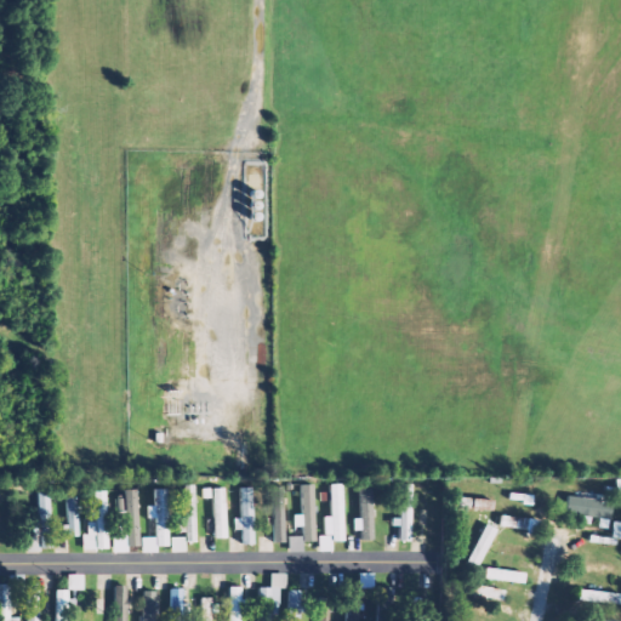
[(314,484),(301,484),(301,523),(302,523),(302,541),(315,541),(314,484)]
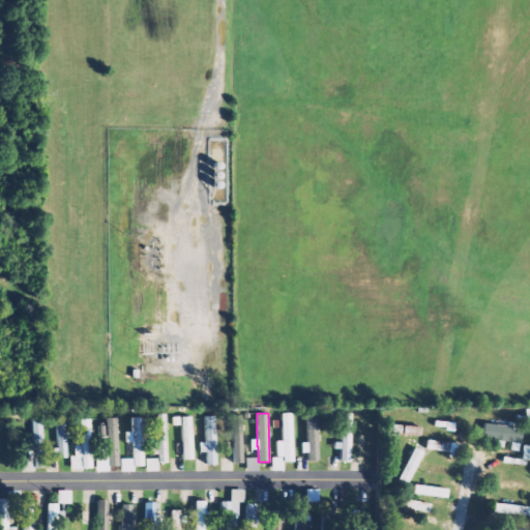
[(283,462),(292,462),(291,413),(281,413),(283,462)]
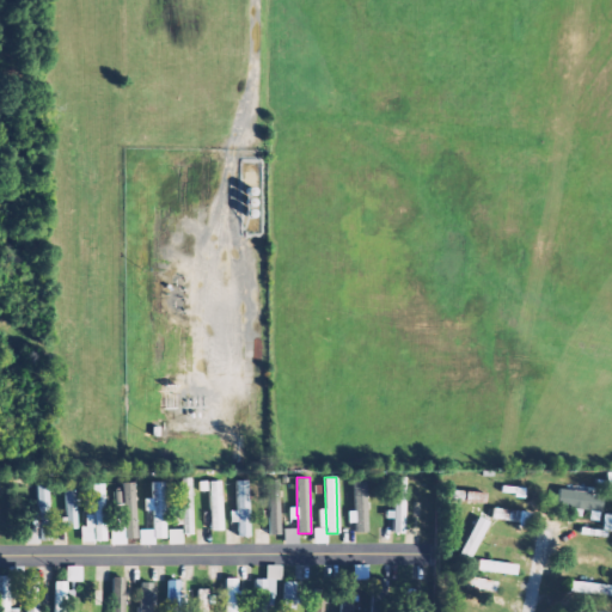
[(393,510),(390,510),(390,533),(405,533),(405,477),(393,477),(393,510)]
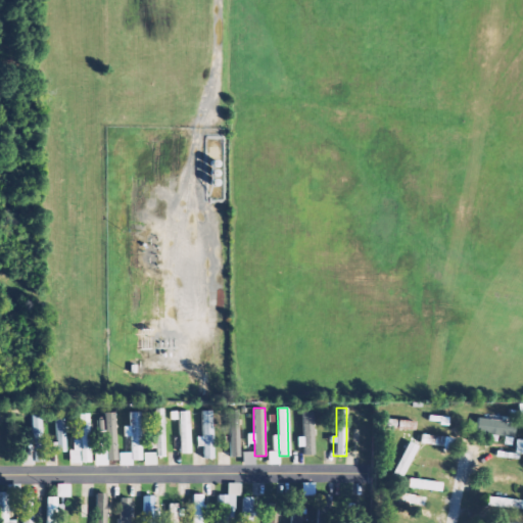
[(165,409),(155,409),(156,453),(144,453),(145,465),(157,465),(157,457),(167,457),(165,409)]
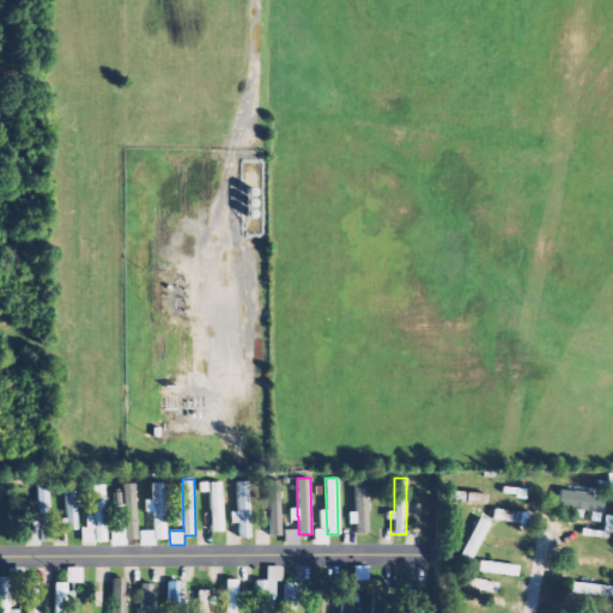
[(211,481),(212,532),(225,532),(224,481),(211,481)]
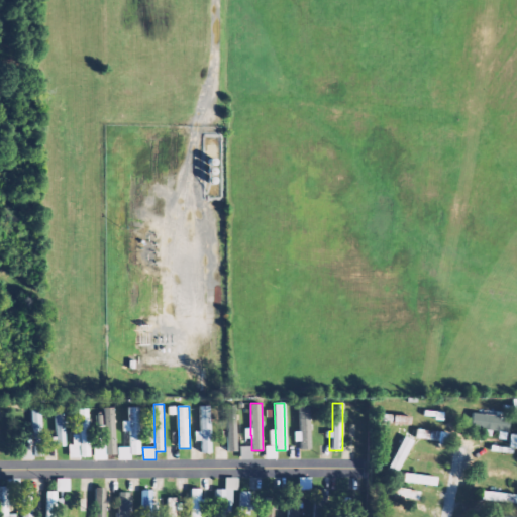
[(211,452),(210,406),(199,406),(201,453),(211,452)]
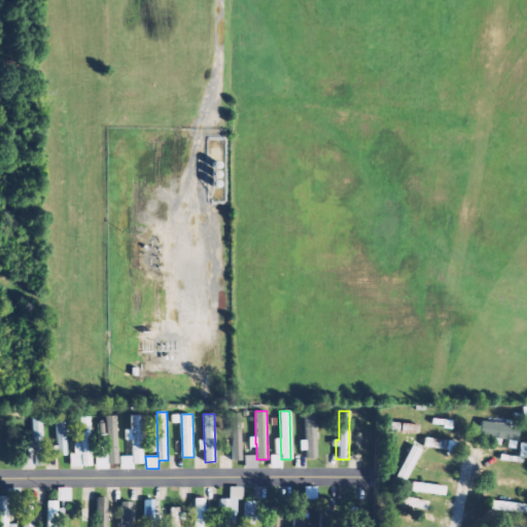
[(118,415),(106,415),(106,423),(100,423),(100,456),(96,456),(96,469),(109,469),(109,464),(118,464),(118,415)]
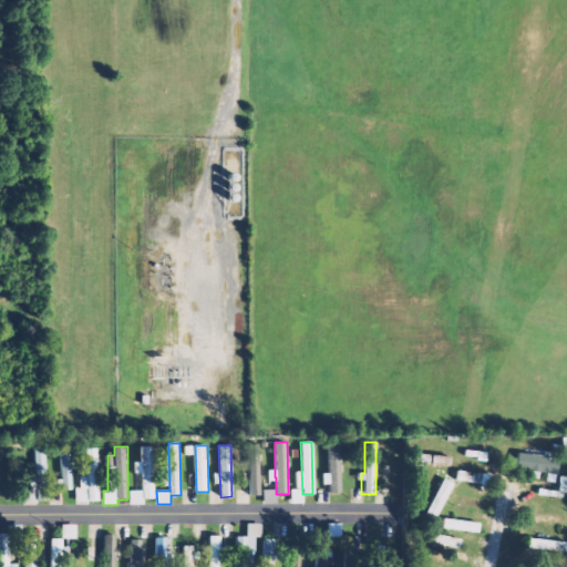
[(143,491),(129,491),(130,505),(144,504),(144,500),(155,498),(154,446),(142,446),(143,461),(136,461),(136,474),(143,474),(143,491)]
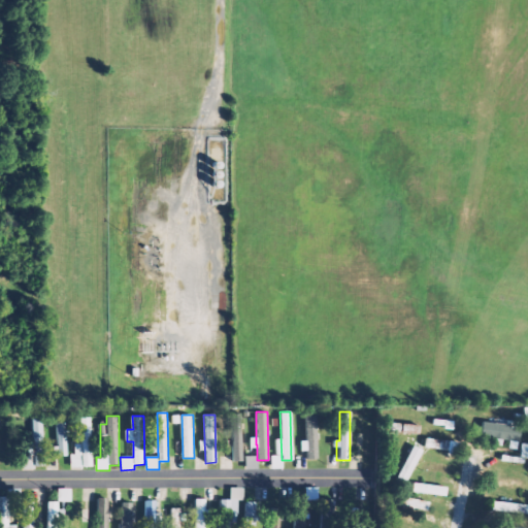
[(305,440),(299,440),(300,451),(306,451),(306,459),(318,458),(316,416),(304,416),(305,440)]
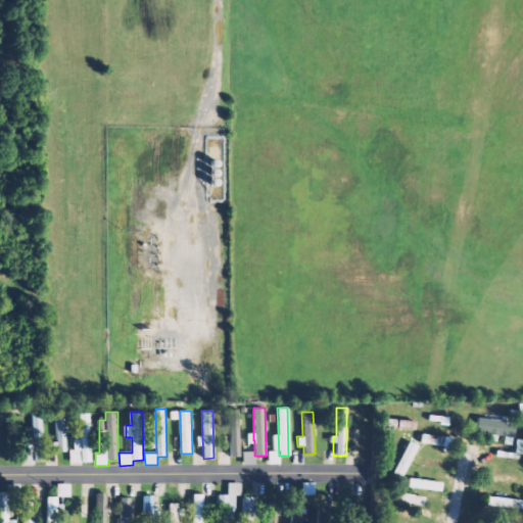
[(32,438),(27,438),(27,455),(21,455),(22,463),(45,463),(43,414),(32,414),(32,438)]
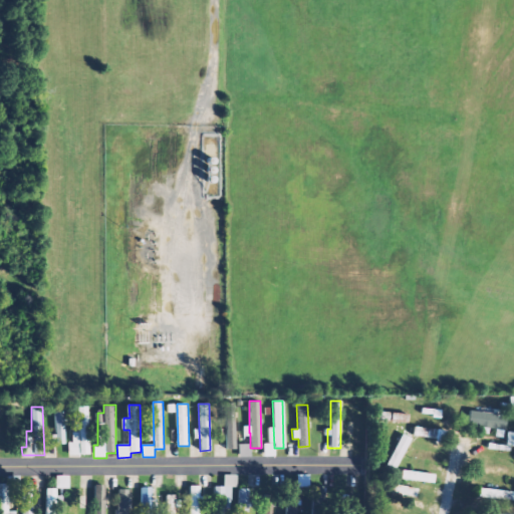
[(79,432),(72,432),(73,441),(68,441),(68,455),(90,455),(88,407),(78,407),(79,432)]
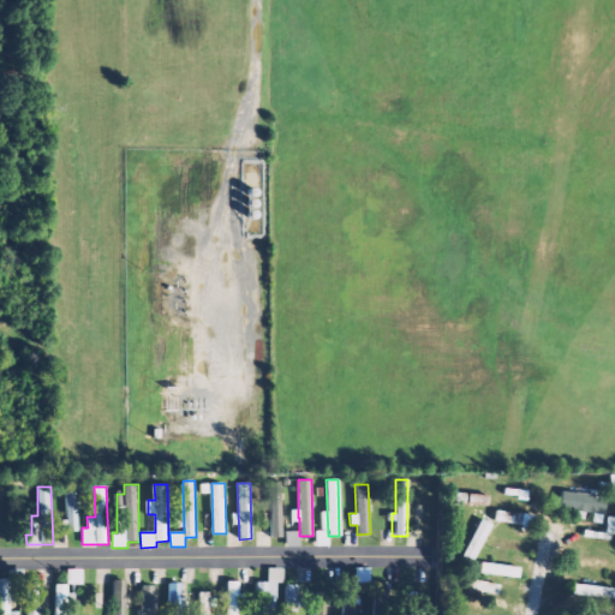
[(527,499),(527,489),(503,489),(503,497),(527,499)]
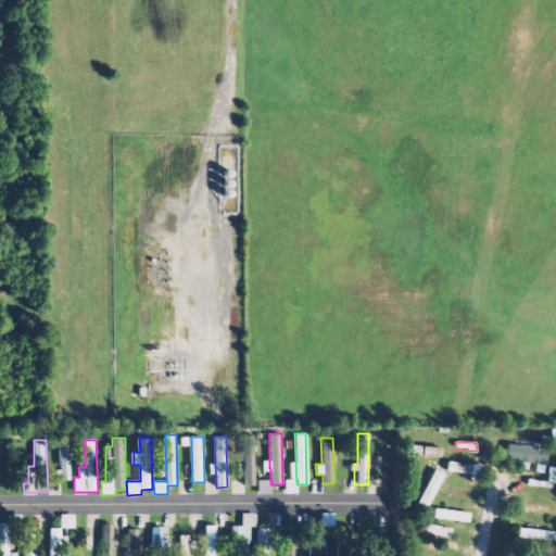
[(61,445),(62,480),(72,480),(70,445),(61,445)]
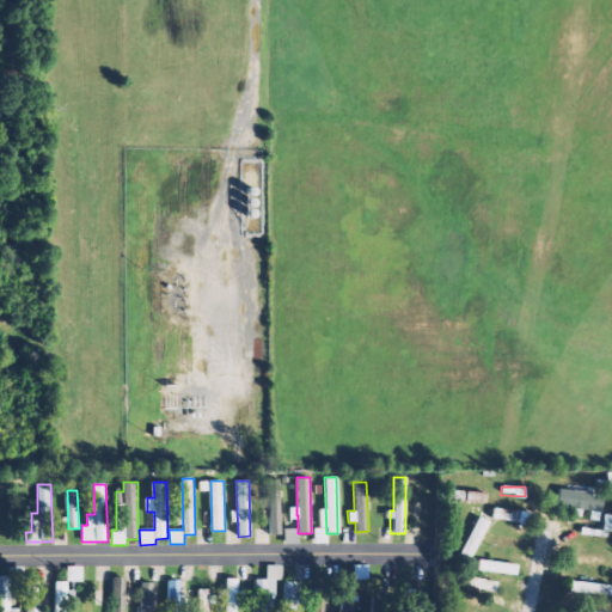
[(450,501),(485,501),(485,491),(450,491),(450,501)]
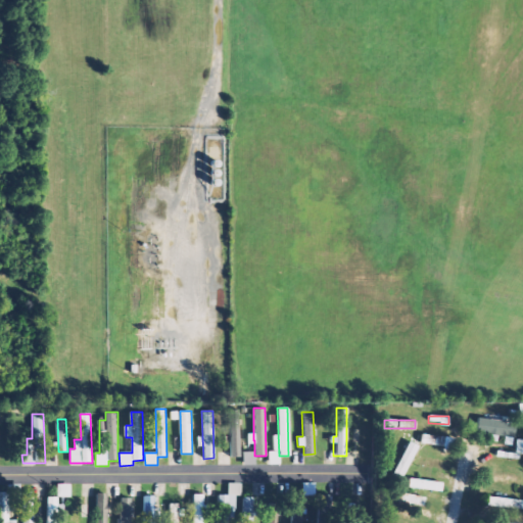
[(454,437),(421,435),(420,444),(453,446),(454,437)]
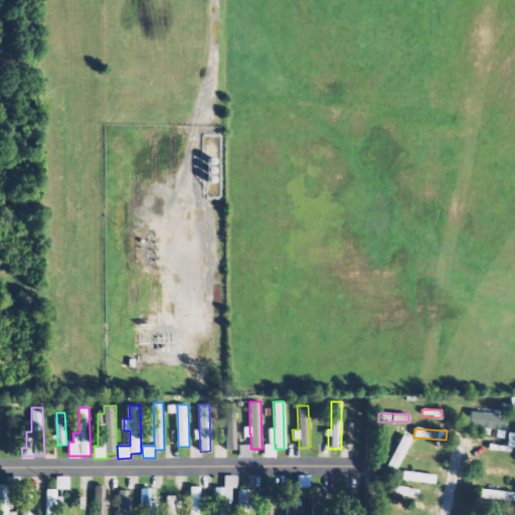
[(384,469),(394,473),(412,440),(402,435),(384,469)]
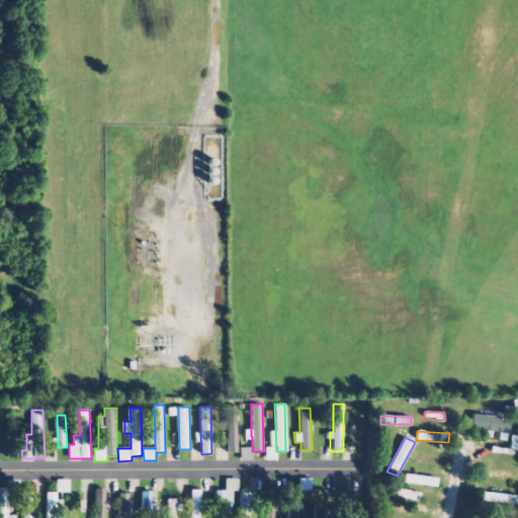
[(252,447),(240,447),(241,460),(252,460),(252,447)]
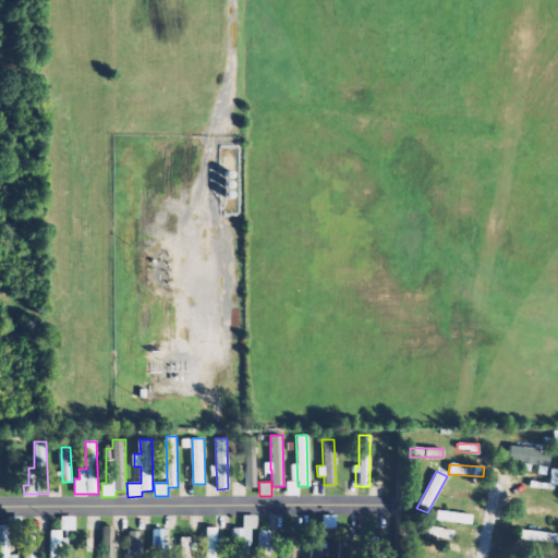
[(471,523),(471,513),(436,510),(435,520),(471,523)]
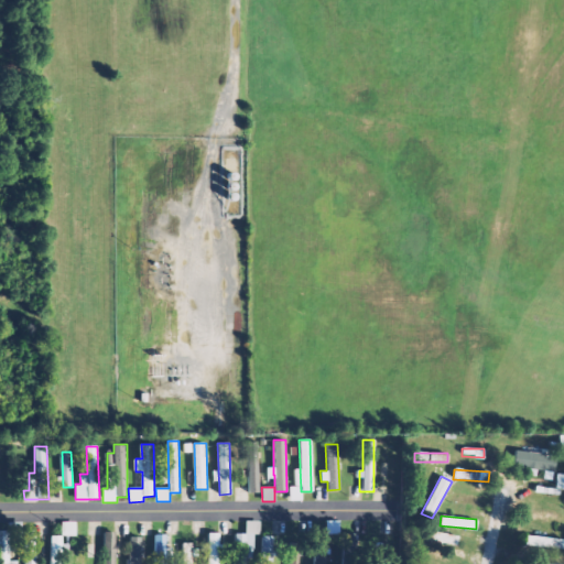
[(235,533),(234,563),(246,563),(247,557),(252,559),(253,533),(259,534),(259,521),(245,520),(245,533),(235,533)]
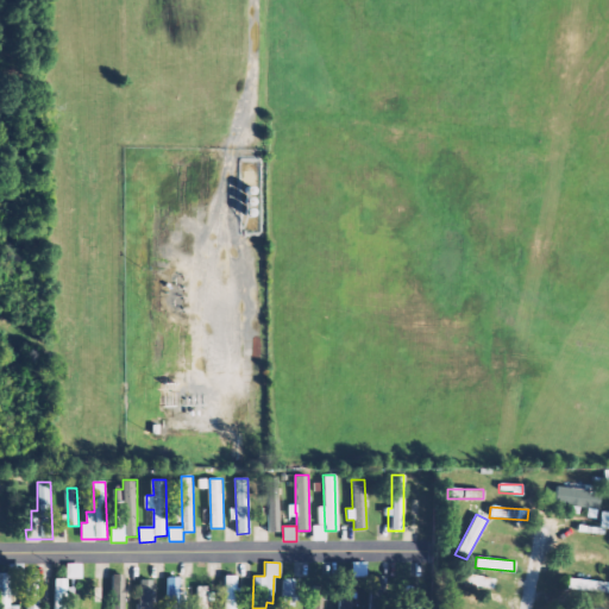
[(351,577),(366,577),(366,563),(351,562),(351,577)]
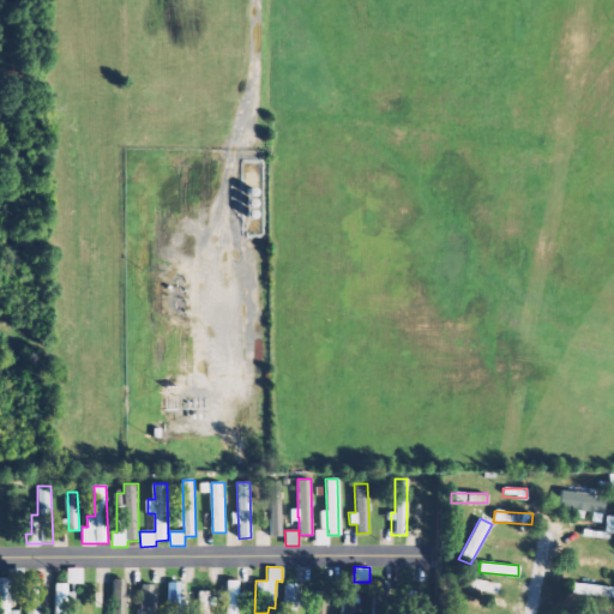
[(80,583),(82,569),(66,567),(66,583),(80,583)]
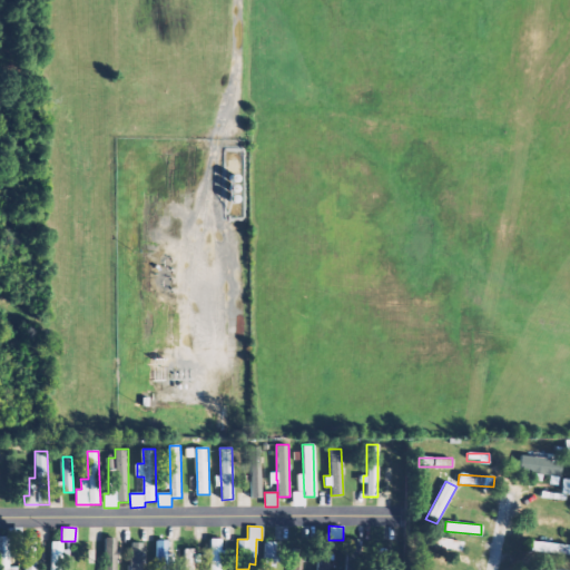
[(9,566),(18,566),(17,528),(8,528),(9,566)]
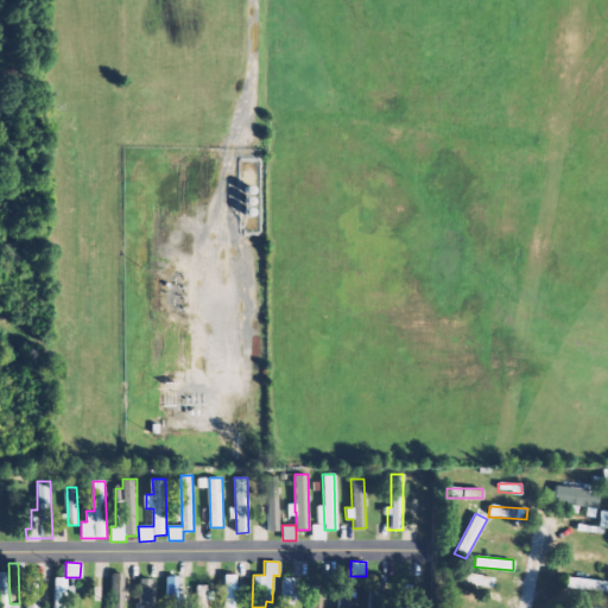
[(7,571),(0,570),(0,607),(14,607),(16,605),(8,605),(7,571)]
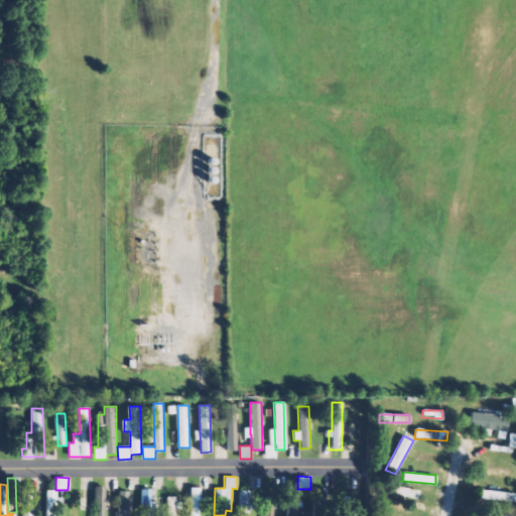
[(21,515),(31,515),(32,485),(21,485),(21,515)]
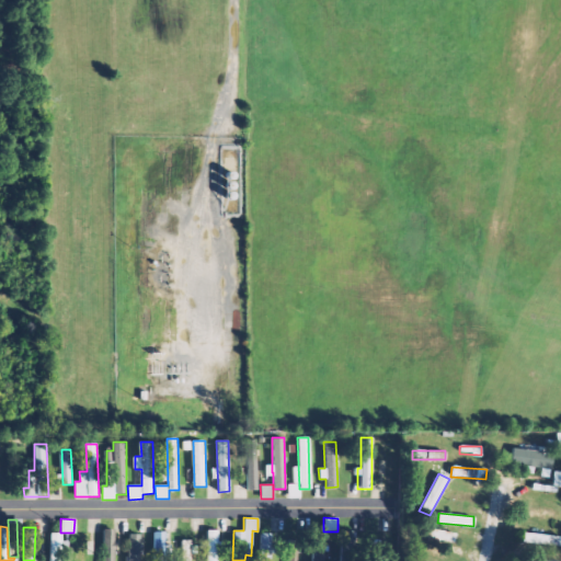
[(453,544),(455,534),(431,527),(428,536),(453,544)]
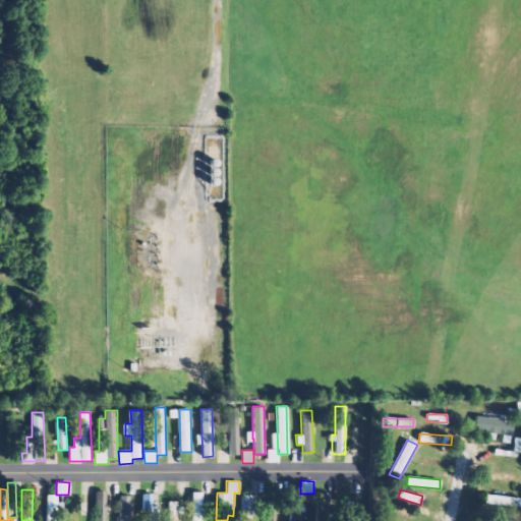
[(105,520),(106,491),(96,491),(94,520),(105,520)]
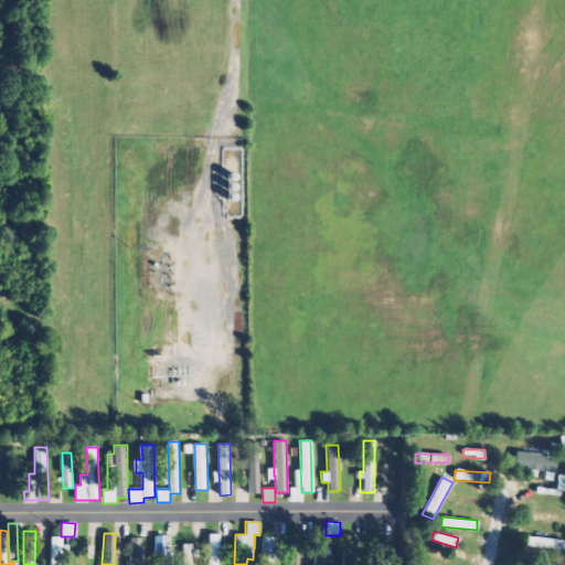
[(220,564),(222,533),(209,533),(206,564),(220,564)]
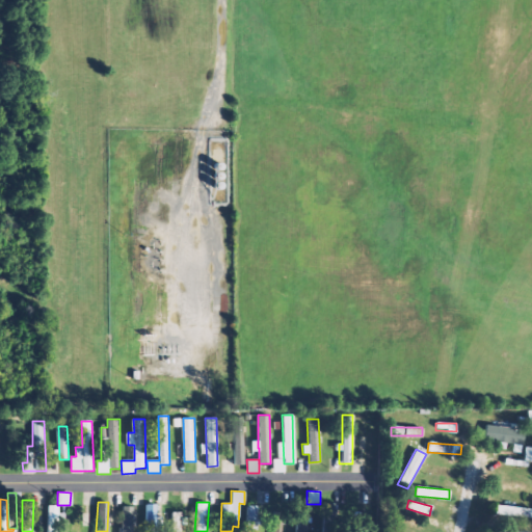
[(144,531),(158,531),(159,516),(157,516),(157,504),(145,504),(144,531)]
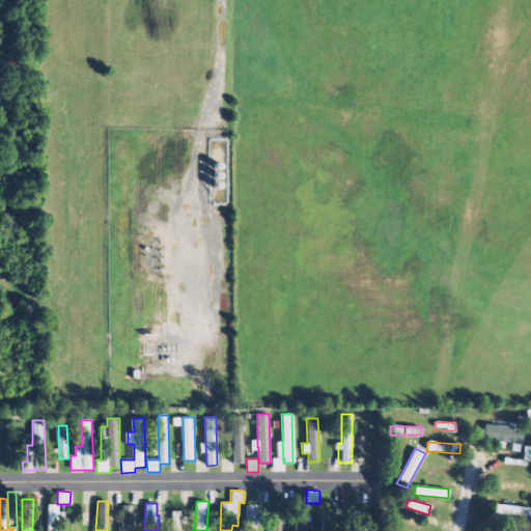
[(493,512),(530,518),(530,508),(494,503),(493,512)]
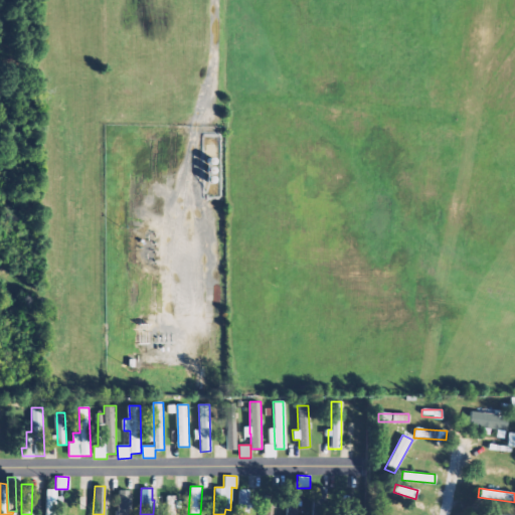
[(56,514),(57,490),(46,489),(44,514),(56,514)]
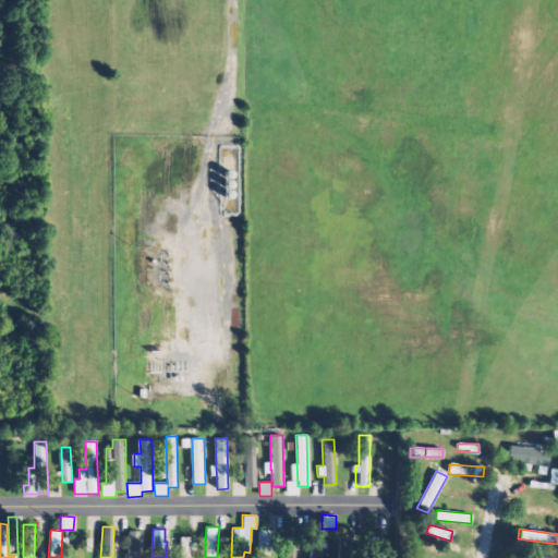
[(270,557),(270,544),(270,531),(258,530),(257,557),(270,557)]
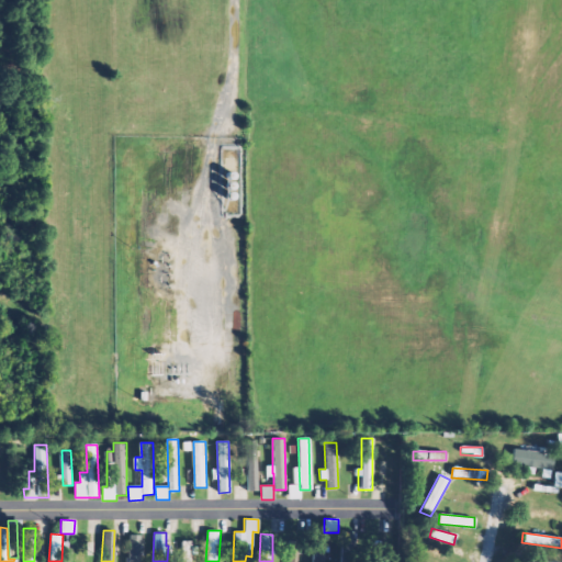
[(312,561),(324,561),(324,534),(313,534),(312,561)]
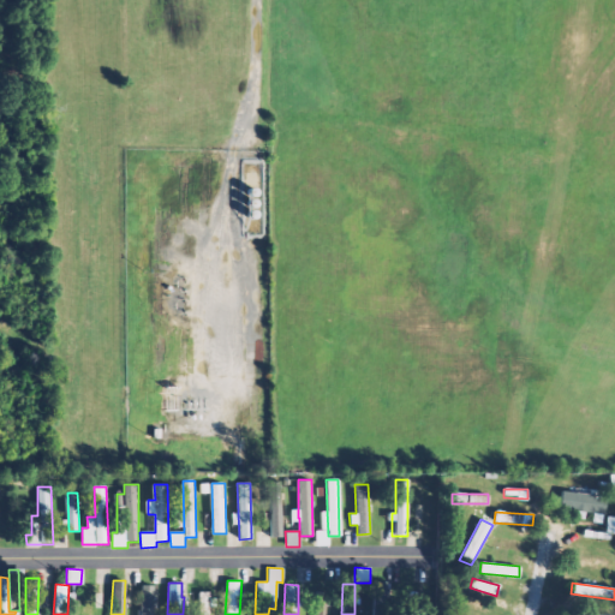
[(153,614),(154,586),(141,585),(139,614),(153,614)]
